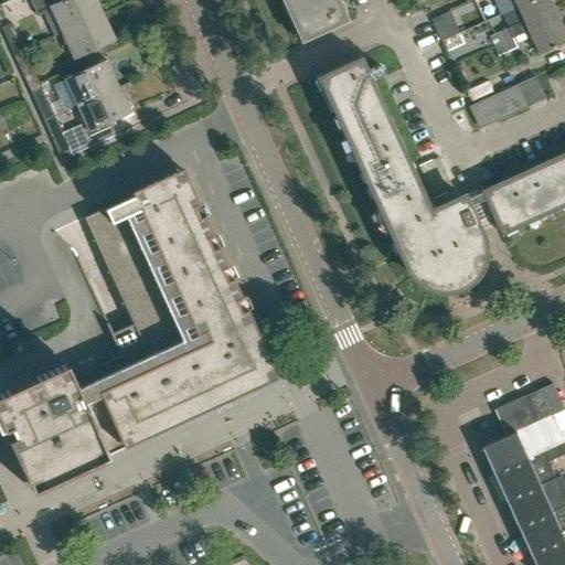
[(61,33),(102,14),(95,0),(29,0),(35,13),(49,7),(61,33)]
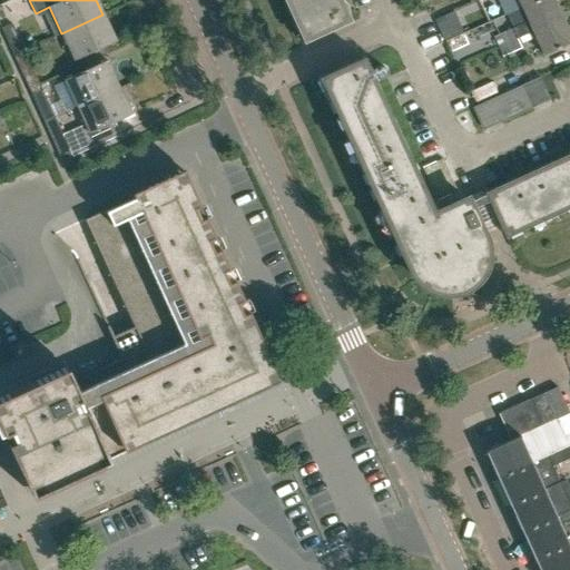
[(310,39),(345,23),(334,0),(284,0),(298,29),(304,27),(310,39)]
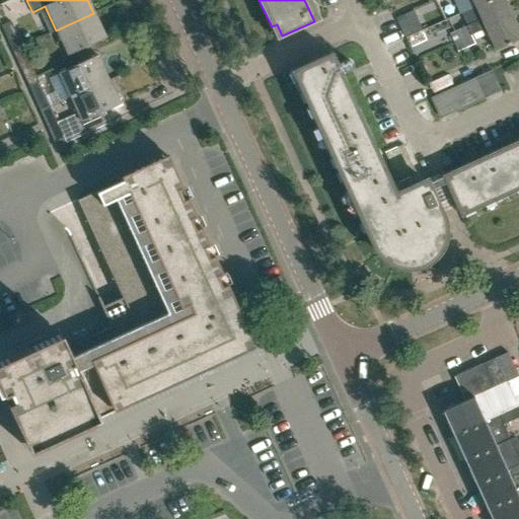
[(482,20),(466,26),(449,34),(453,44),(470,35),(486,28),(511,17),(502,0),(491,0),(475,7),(482,20)]
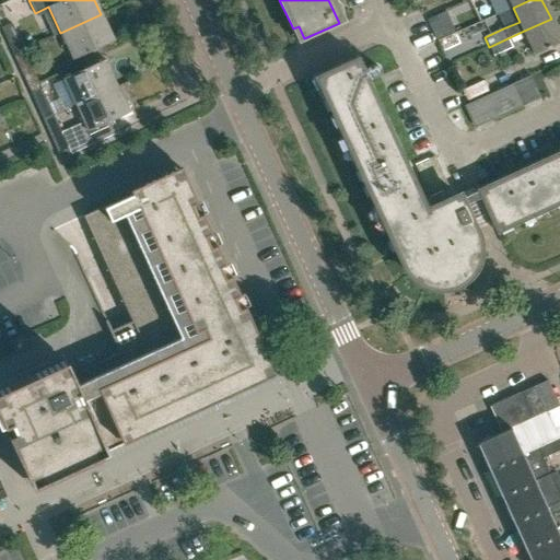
[(490,0),(498,15),(513,8),(529,0),(490,0)]
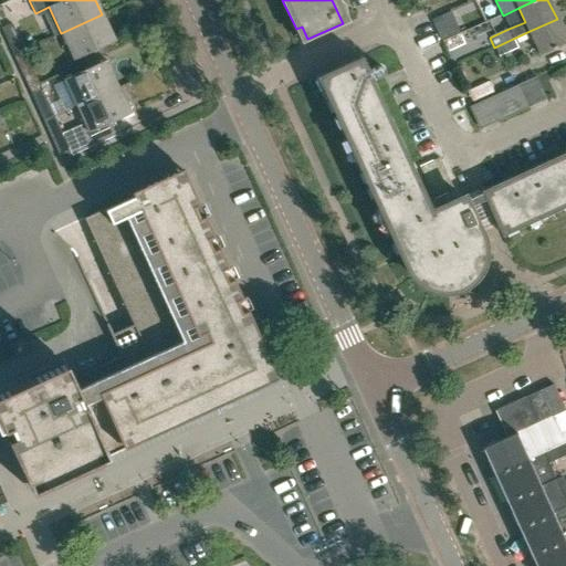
[(102,14),(61,33),(73,60),(114,41),(102,14)]
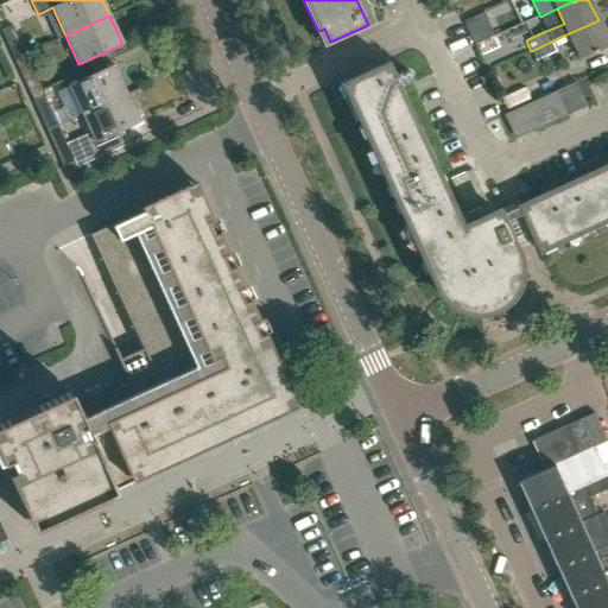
[(607,42),(599,20),(569,33),(580,59),(607,46),(607,42)]
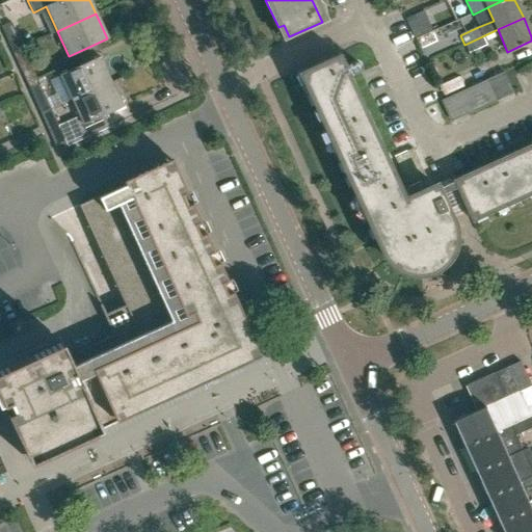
[(8,43),(18,38),(10,23),(1,27),(8,43)]
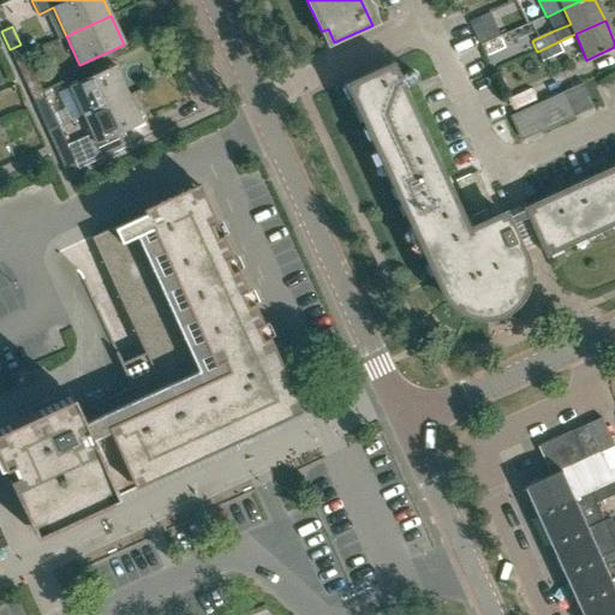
[(499,36),(494,27),(476,35),(479,45),(499,36)]
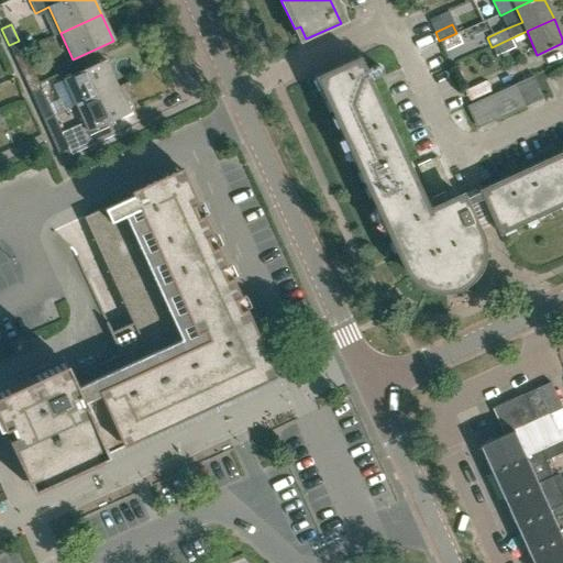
[(457,37),(443,44),(448,52),(461,45),(457,37)]
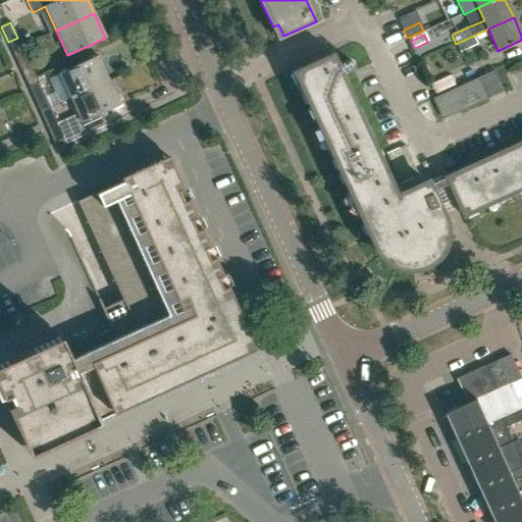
[(473,36),(456,44),(460,53),(478,45),(473,36)]
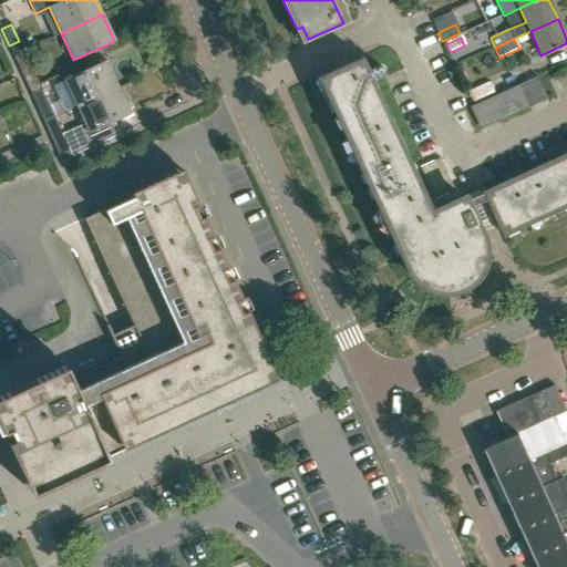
[(401,257),(403,256),(408,268),(410,271),(411,274),(413,277),(415,279),(419,281),(421,284),(424,286),(426,287),(430,288),(433,289),(436,290),(440,291),(443,291),(446,291),(450,291),(453,290),(456,289),(460,288),(463,287),(466,285),(468,284),(472,281),(474,278),(476,276),(478,272),(481,269),(482,266),(483,263),(484,259),(484,256),(485,253),(485,249),(484,245),(484,241),(475,225),(494,216),(503,235),(566,205),(566,153),(485,191),(484,191),(465,199),(464,197),(432,212),(361,58),(320,76),(327,89),(325,90),(401,257)]
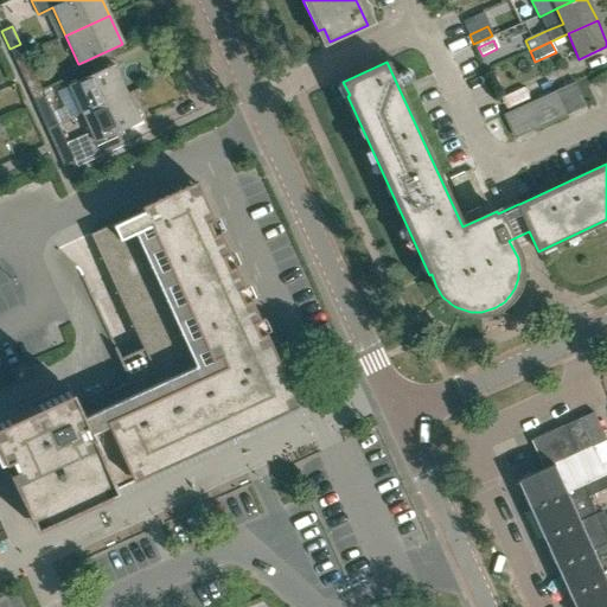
[(82,114),(127,93),(114,64),(69,84),(82,114)]
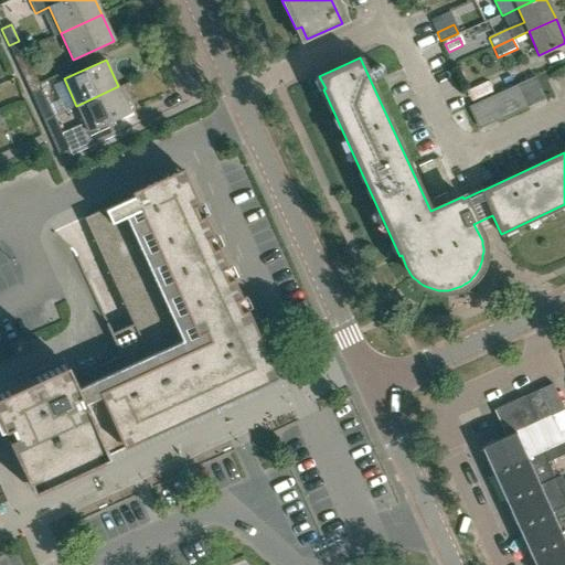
[(29,88),(39,84),(28,61),(18,65),(29,88)]
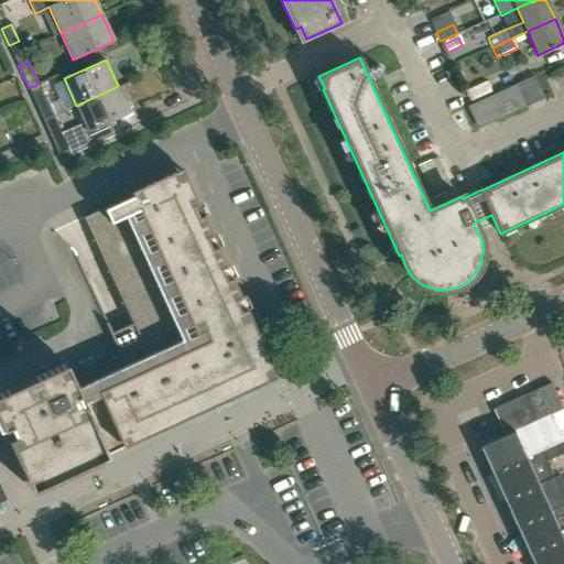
[(458,83),(462,93),(483,84),(479,74),(458,83)]
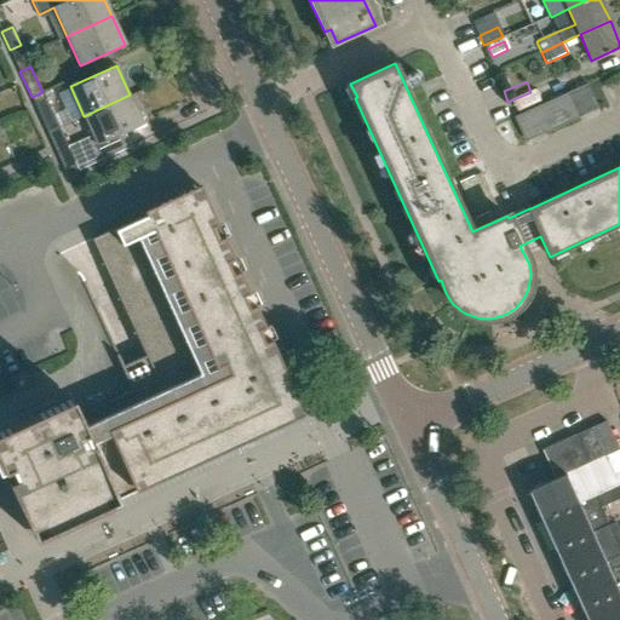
[(523,137),(541,128),(543,133),(598,108),(587,82),(514,116),(523,137)]
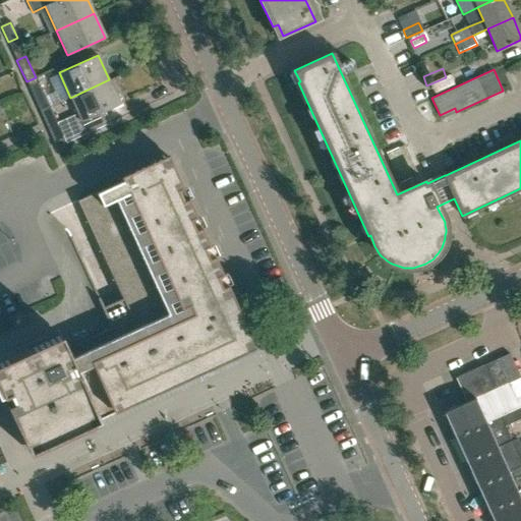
[(36,77),(26,81),(36,103),(45,99),(36,77)]
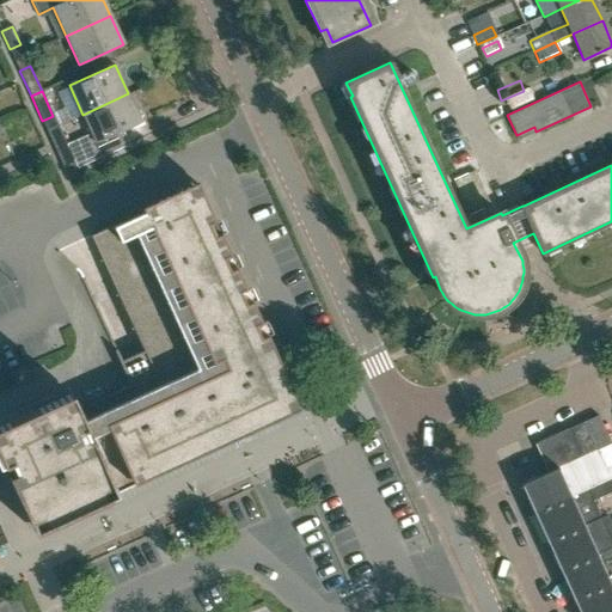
[(128,93),(83,115),(96,144),(141,123),(128,93)]
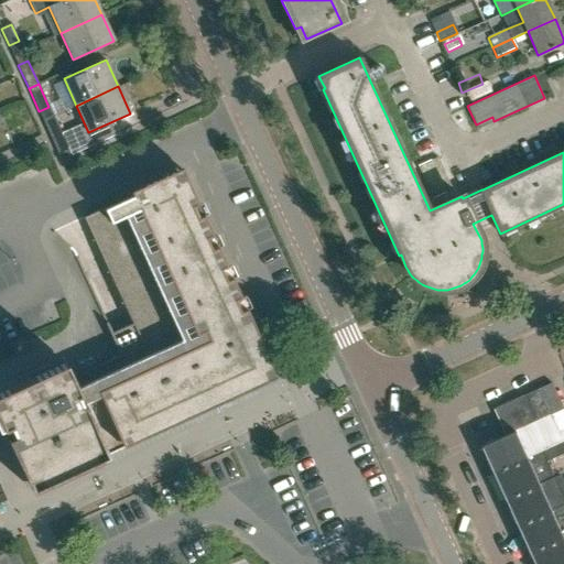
[(69,151),(68,150),(57,126),(47,131),(58,155),(69,151)]
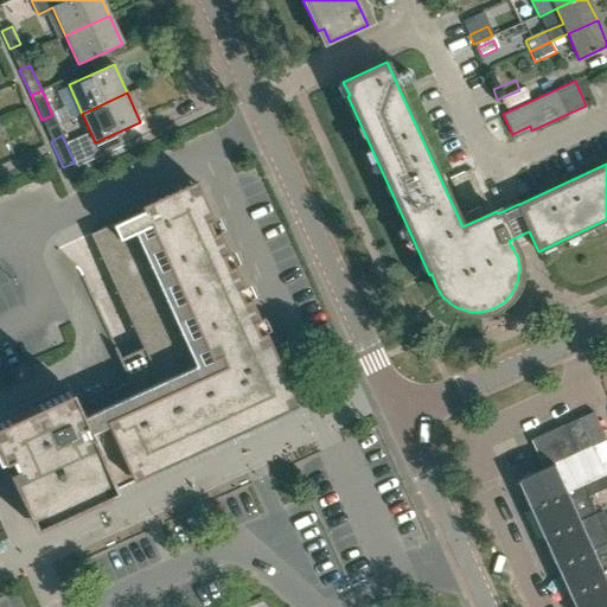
[(487,204),(481,192),(471,170),(449,179),(460,202),(465,213),(487,204)]
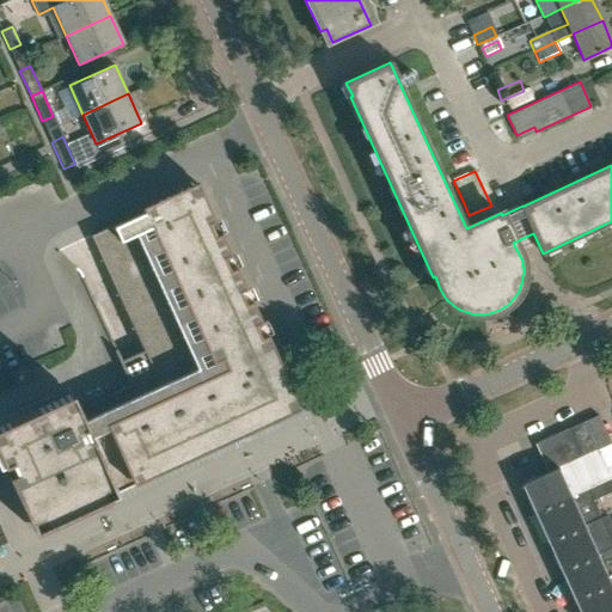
[(208,207),(197,183),(141,208),(144,213),(134,218),(91,237),(144,352),(122,361),(116,350),(115,350),(130,386),(79,410),(71,393),(0,426),(0,458),(2,465),(10,461),(14,471),(7,475),(26,515),(34,532),(301,409),(208,207)]
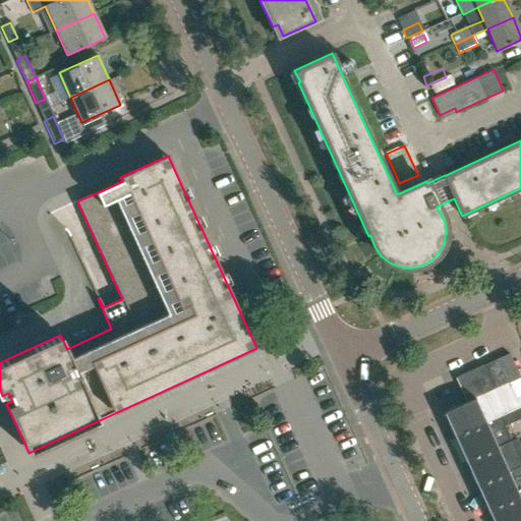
[(0,320),(43,300),(0,206),(0,320)]
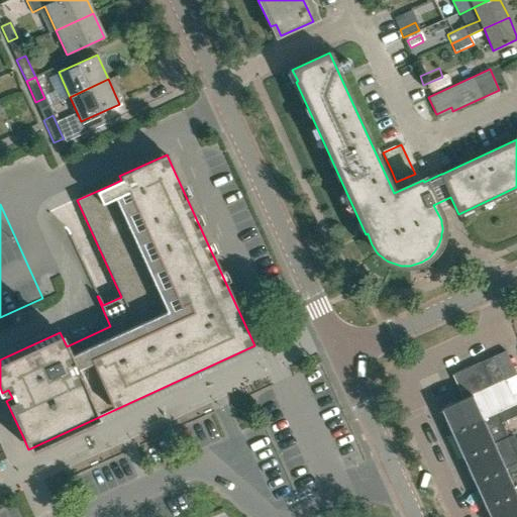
[(503,381),(516,375),(505,350),(493,356),(503,381)]
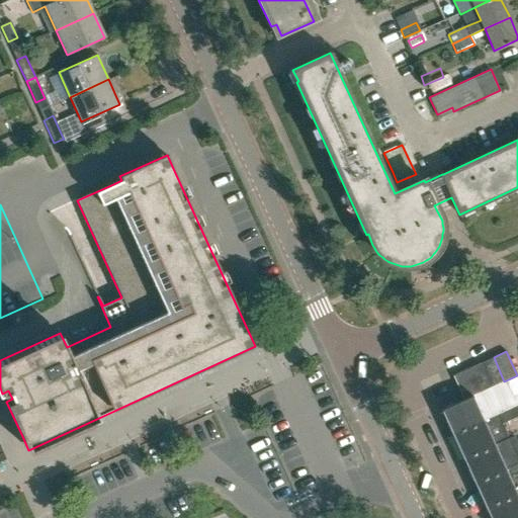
[(487,389),(504,381),(494,357),(453,375),(463,399),(487,389)]
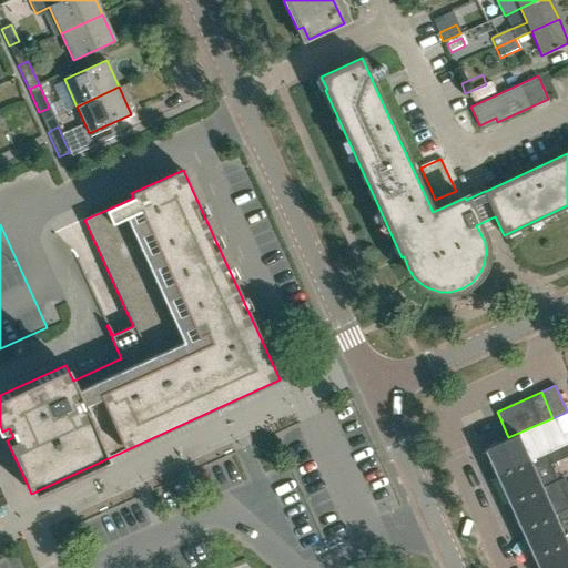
[(546,454),(566,444),(567,443),(567,413),(567,412),(553,418),(534,426),(508,437),(484,448),(496,476),(546,453),(546,454)]
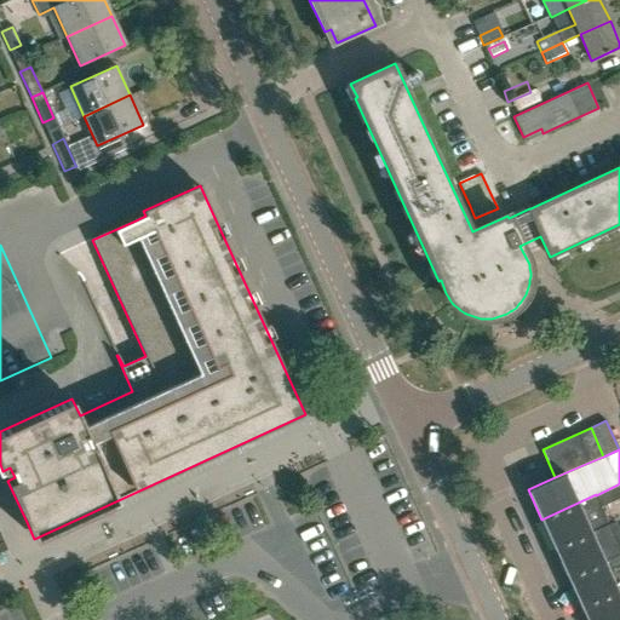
[(555,549),(609,523),(601,506),(619,498),(619,489),(618,484),(596,495),(596,494),(541,520),(555,549)]
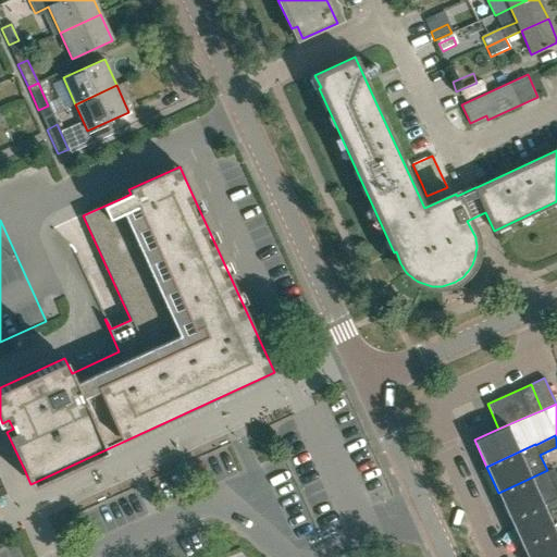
[(498,493),(510,519),(556,497),(556,474),(554,467),(547,470),(498,493)]
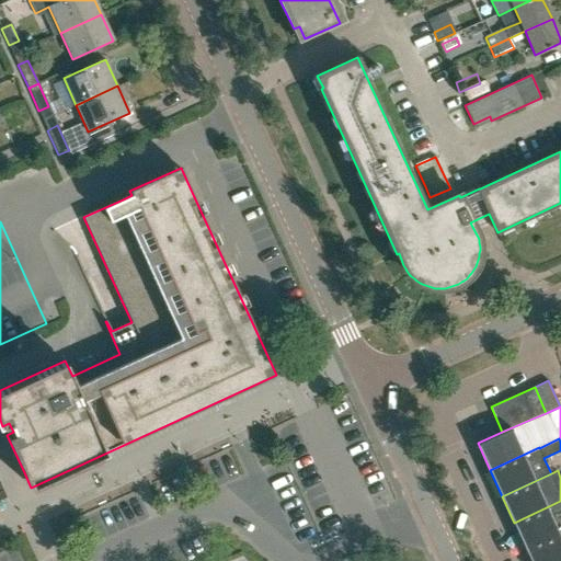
[(526,549),(560,533),(560,501),(514,523),(526,549)]
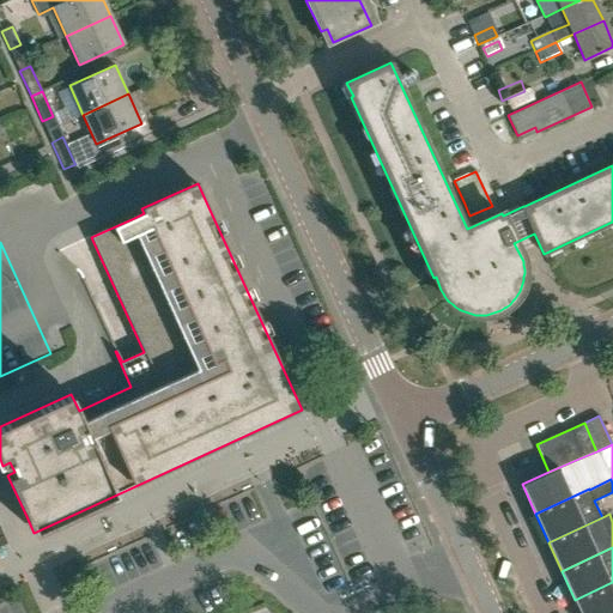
[(612,612),(612,582),(575,600),(580,612),(612,612)]
